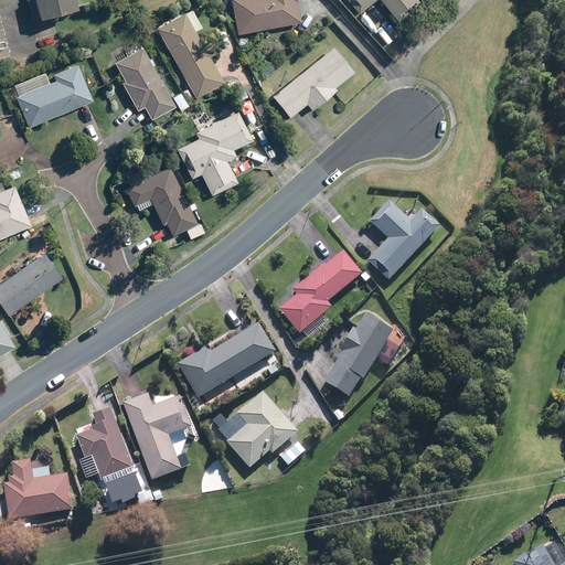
[(23,0),(25,7),(32,6),(35,19),(73,9),(70,0),(23,0)]
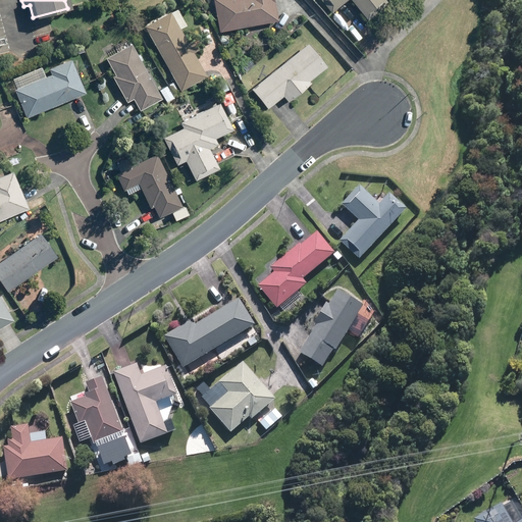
[(276,21),(272,0),(212,0),(217,31),(276,21)]
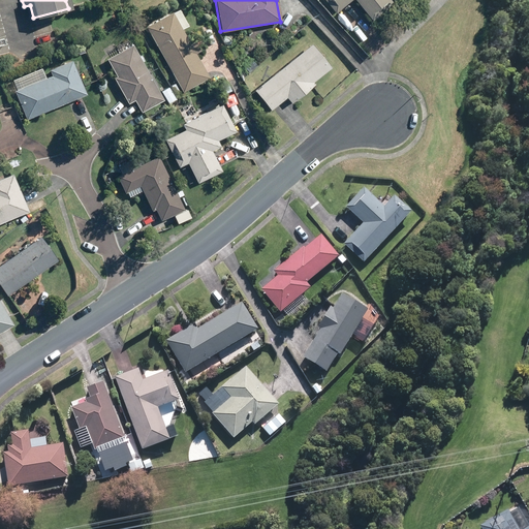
[(354,0),(370,19),(374,17),(392,2),(390,0),(325,0),(337,12),(351,0),(354,0)]
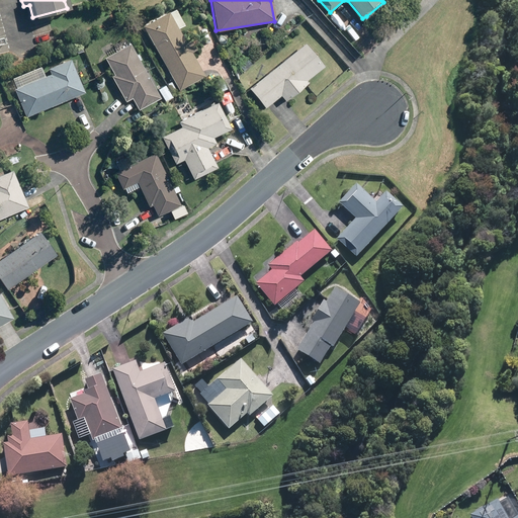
[(142,25),(171,80),(167,83),(171,90),(176,87),(177,90),(202,76),(176,28),(182,24),(173,8),(164,13),(142,25)]
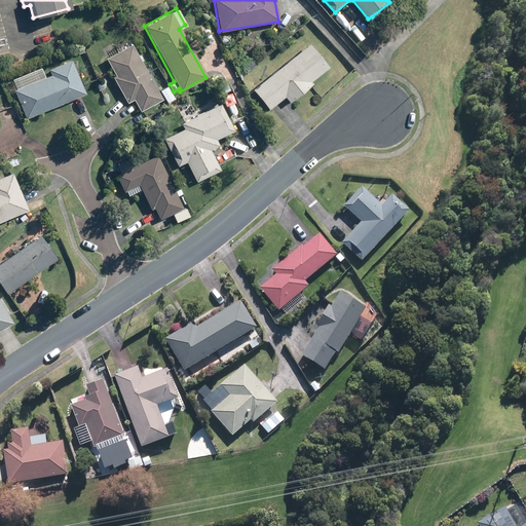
[(269,52),(282,41),(275,35),(263,46),(269,52)]
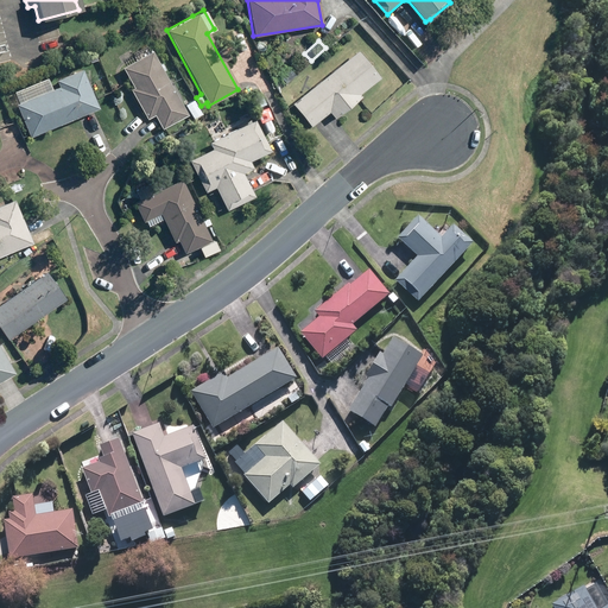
[(147,120),(154,115),(162,128),(188,114),(151,50),(134,59),(121,68),(133,88),(130,89),(147,120)]
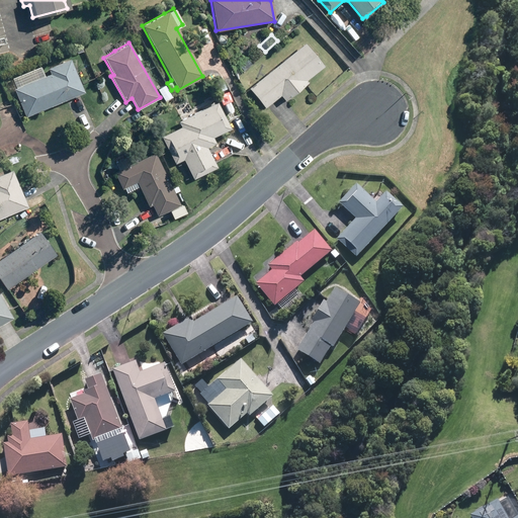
[(263,108),(279,95),(284,100),(307,82),(305,80),(322,66),(317,59),(304,44),(248,89),(263,108)]
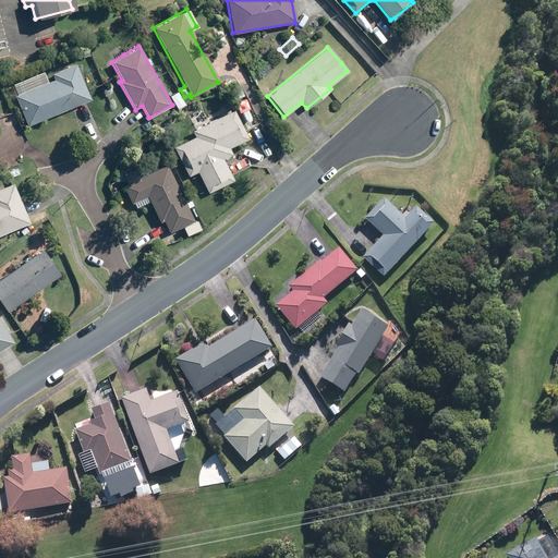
[(262,76),(270,68),(263,59),(253,68),(262,76)]
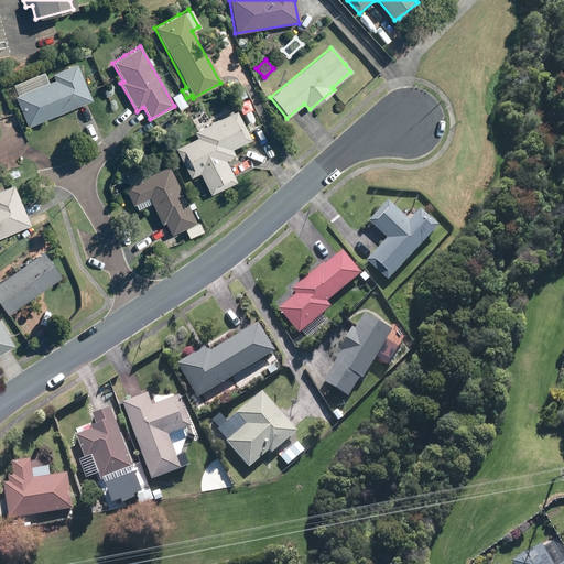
[(51,74),(53,80),(46,83),(43,72),(11,85),(15,96),(13,97),(25,128),(89,101),(77,72),(74,64),(51,74)]
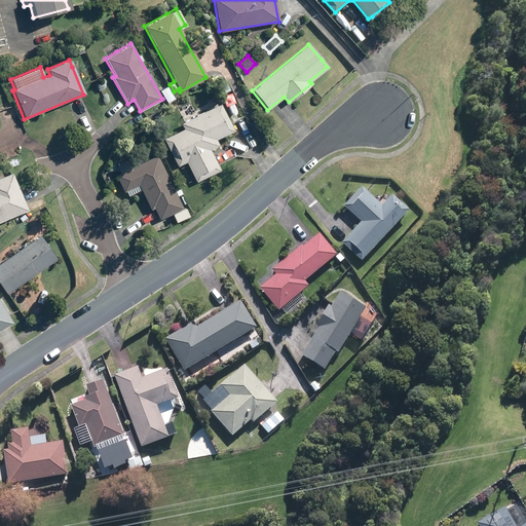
[(176,97),(166,85),(158,91),(167,103),(176,97)]
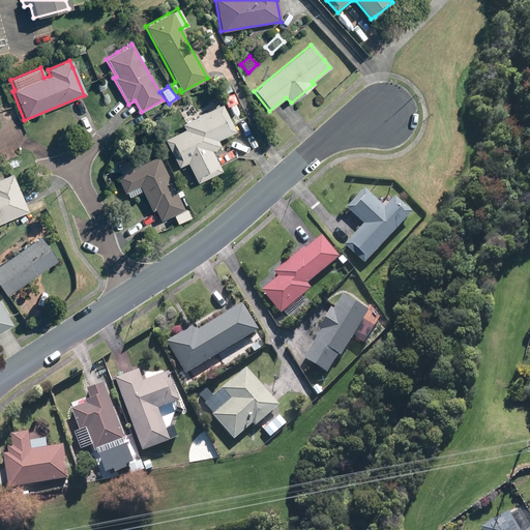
[(165,140),(175,160),(178,168),(187,163),(197,182),(222,170),(211,151),(219,147),(216,140),(234,131),(226,116),(221,105),(182,124),(185,129),(165,140)]
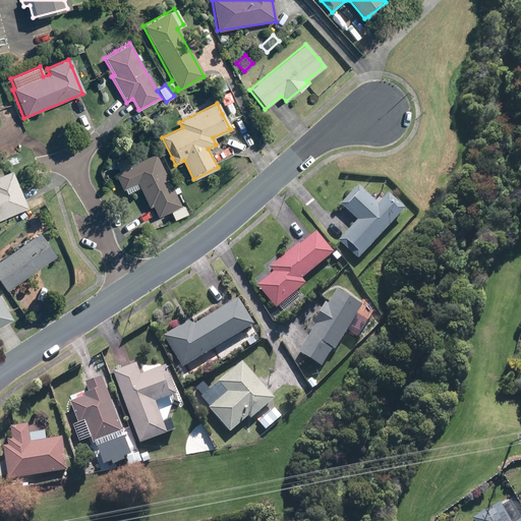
[(148,207),(153,205),(157,216),(179,207),(156,154),(133,163),(112,172),(122,193),(138,186),(148,207)]
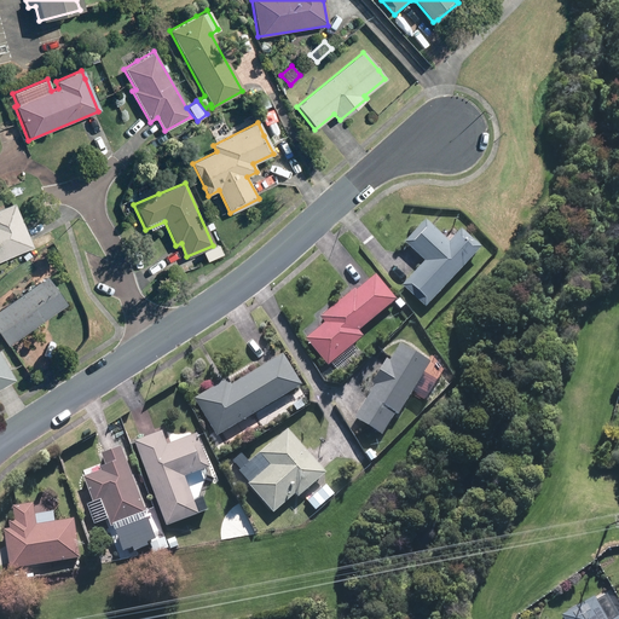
[(0,204),(0,261),(32,248),(18,214),(12,201),(0,204)]
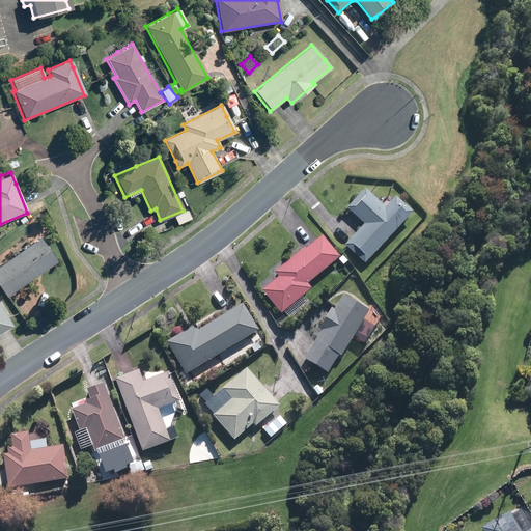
[(344,208),(363,225),(344,246),(363,263),(410,213),(390,195),(382,205),(363,189),(344,208)]
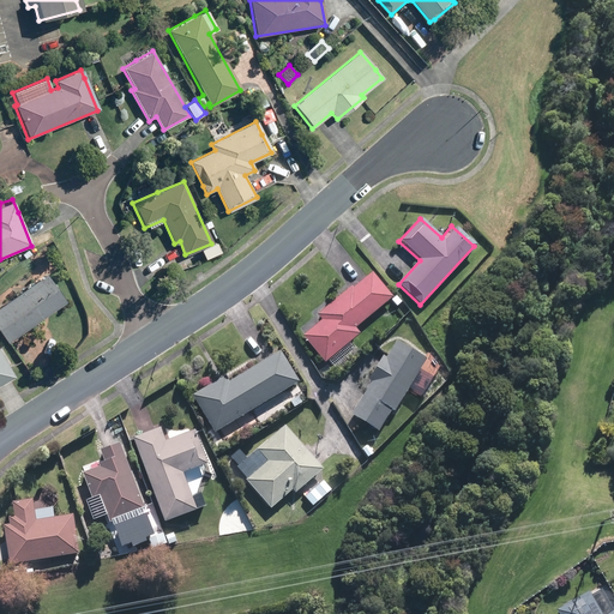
[(0,330),(8,342),(65,301),(46,274),(0,306),(0,330)]
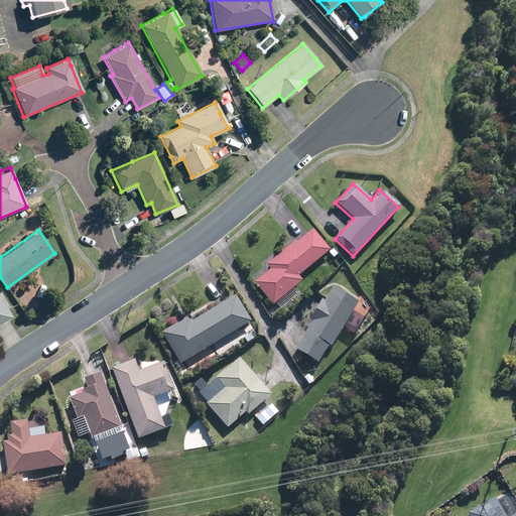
[(274,305),(275,303),(282,310),(298,294),(291,287),(300,279),(297,276),(328,247),(310,230),(296,243),(292,239),(265,265),(269,269),(253,284),(274,305)]
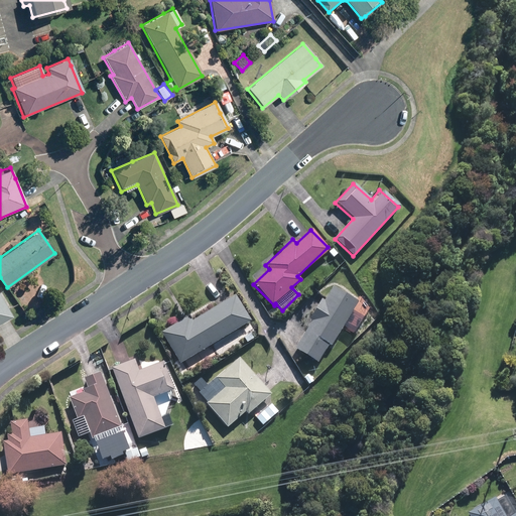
[(308,318),(312,320),(295,350),(316,362),(327,344),(331,346),(357,301),(344,294),(332,287),(325,300),(320,297),(308,318)]
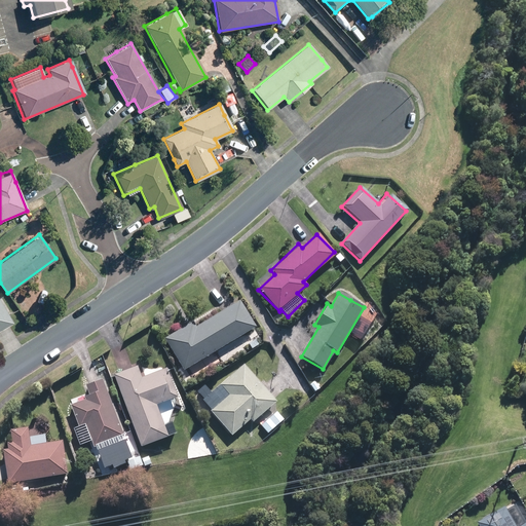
[(164,338),(167,343),(183,370),(256,328),(239,301),(195,327),(192,322),(164,338)]
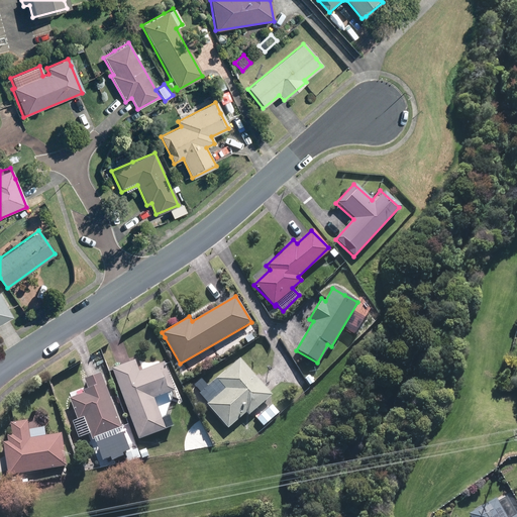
[(0,323),(11,318),(0,297),(0,323)]
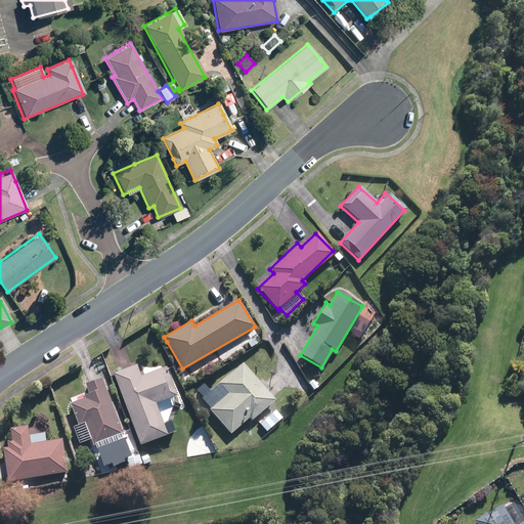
[(230,433),(248,418),(252,422),(275,400),(267,390),(243,363),(218,385),(227,394),(209,409),(230,433)]
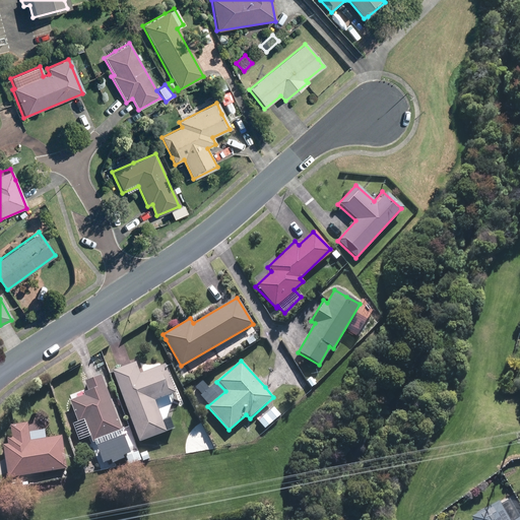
[(138,442),(165,432),(173,429),(168,416),(160,419),(153,401),(175,393),(165,366),(143,374),(138,363),(112,373),(138,442)]
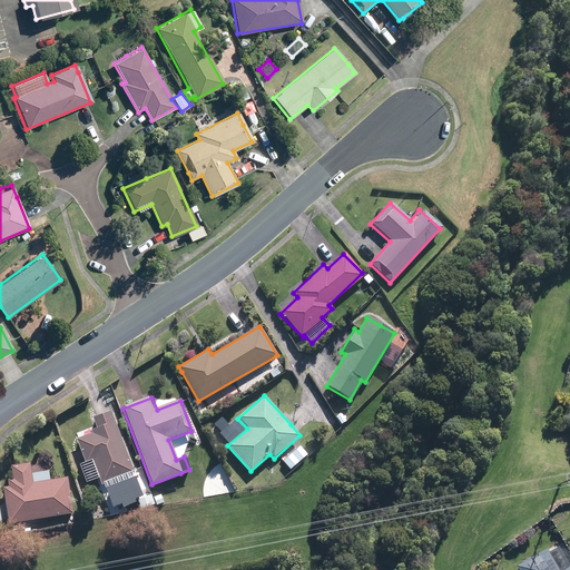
[(92,418),(97,429),(74,438),(84,465),(92,462),(101,484),(121,478),(134,473),(110,411),(92,418)]
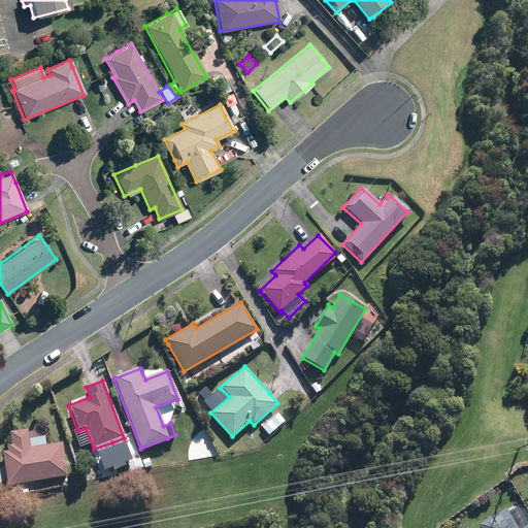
[(285,420),(276,413),(269,421),(277,428),(285,420)]
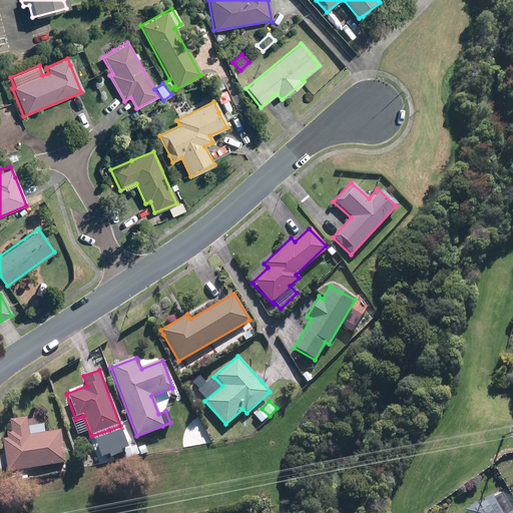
[(6,432),(7,439),(3,439),(7,471),(63,463),(59,432),(30,436),(28,417),(9,420),(11,431),(6,432)]
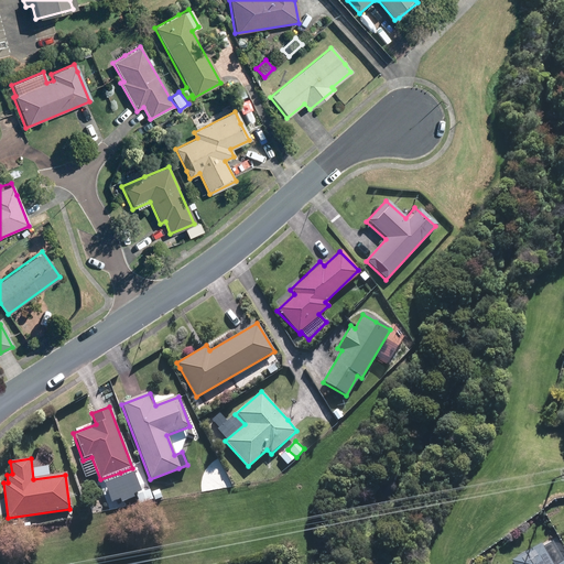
[(510,560),(511,563),(563,563),(563,561),(557,563),(550,563),(539,544),(510,560)]
